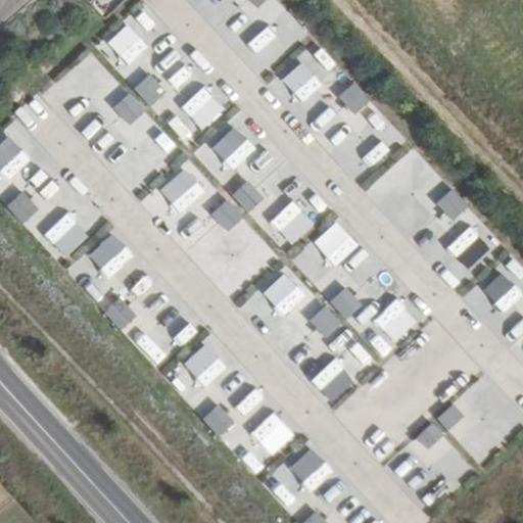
[(91,0),(103,11),(113,0),(91,0)]
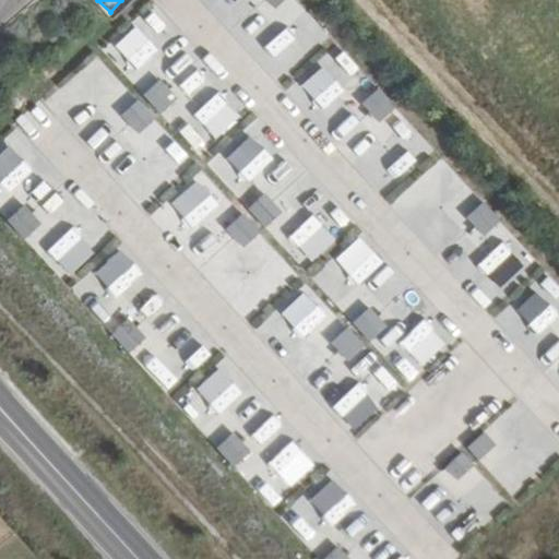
[(298,0),(296,0),(288,8),(305,26),(314,18),(298,0)]
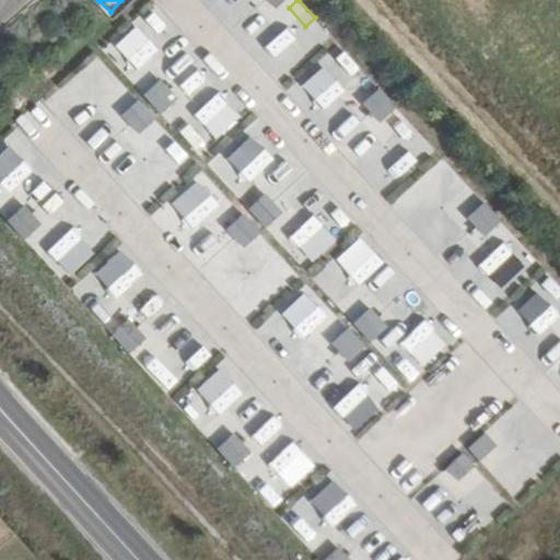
[(242,42),(268,20),(258,8),(232,28),(242,42)]
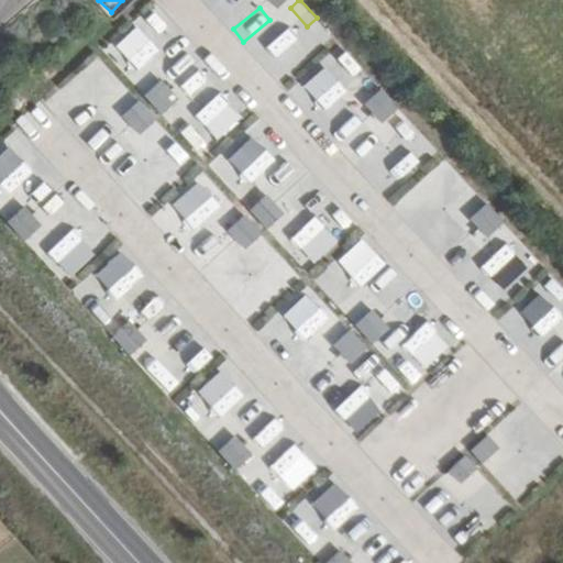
[(276,67),(306,47),(298,35),(268,55),(276,67)]
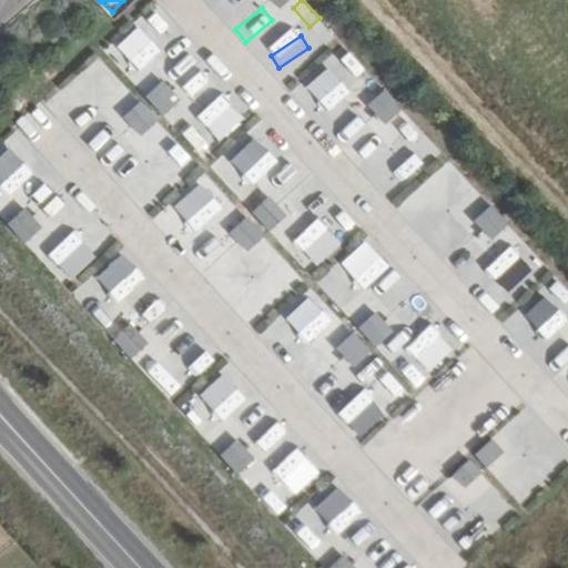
[(200,66),(181,82),(202,105),(221,88),(200,66)]
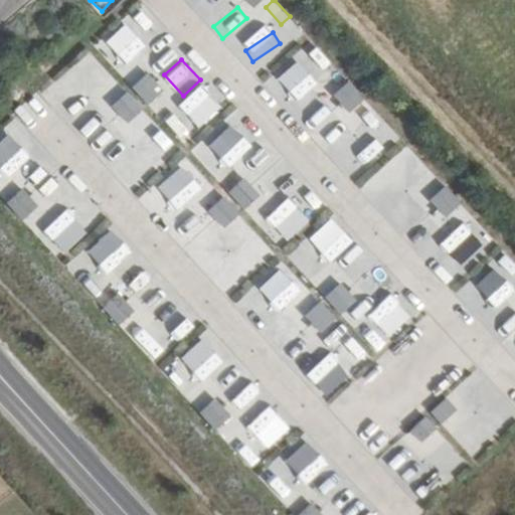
[(146,72),(131,86),(147,105),(162,91),(146,72)]
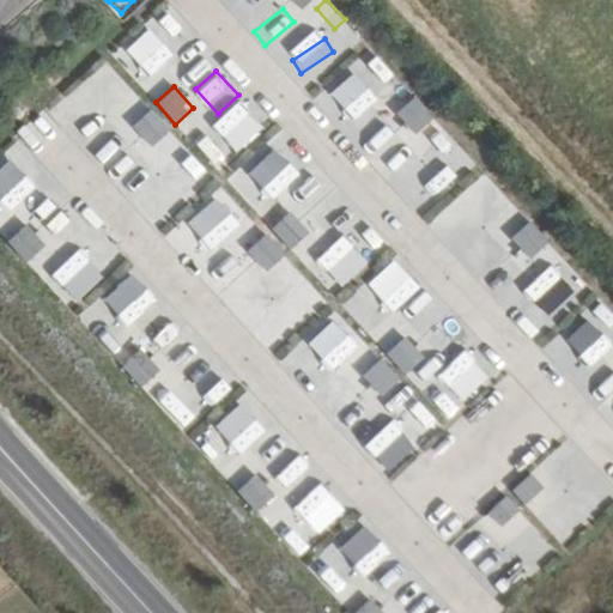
[(76,125),(102,113),(91,89),(65,101),(76,125)]
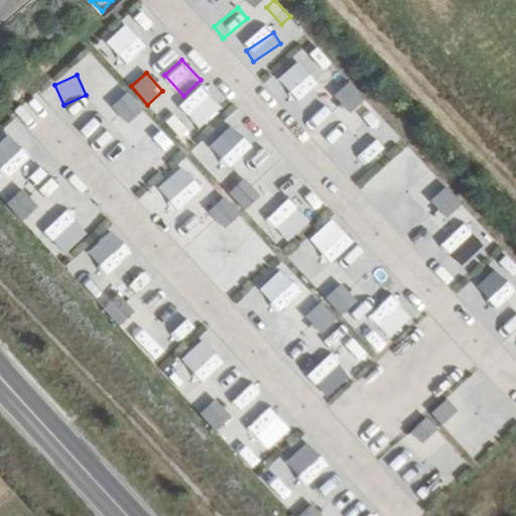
[(349,79),(333,92),(349,111),(365,97),(349,79)]
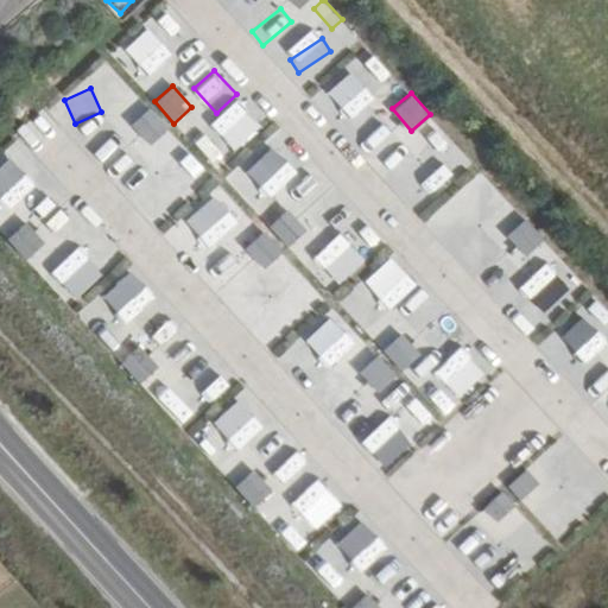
[(150,109),(132,125),(151,146),(169,131),(150,109)]
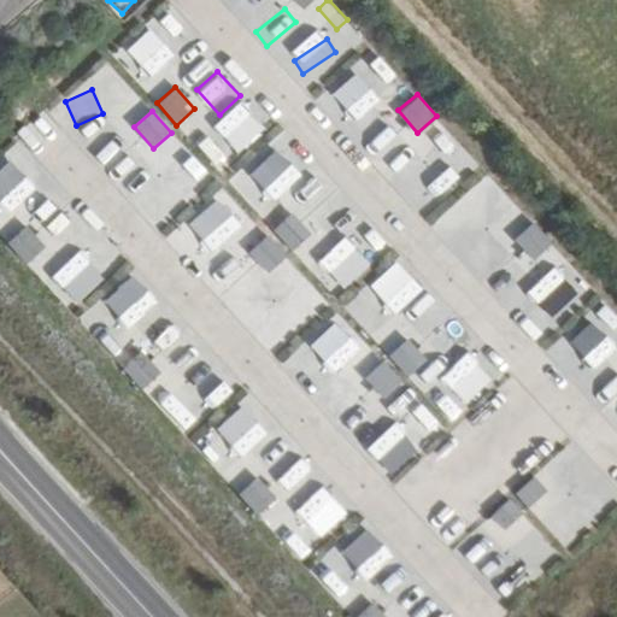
[(254,207),(295,169),(272,144),(230,182),(254,207)]
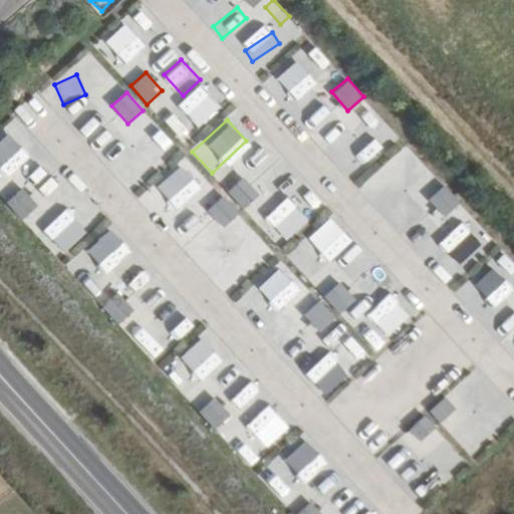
[(129,156),(143,174),(164,158),(150,139),(129,156)]
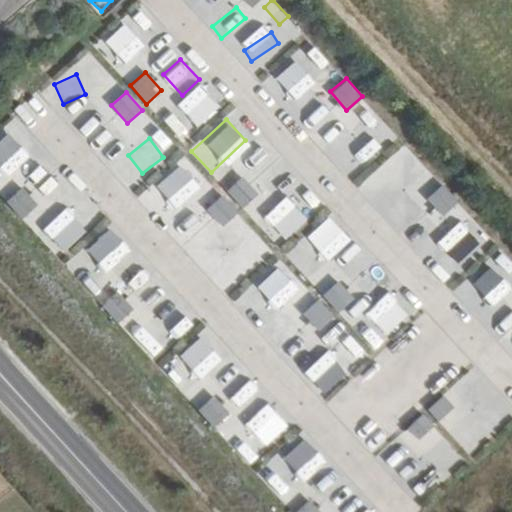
[(0,147),(0,193),(0,194),(23,173),(0,147)]
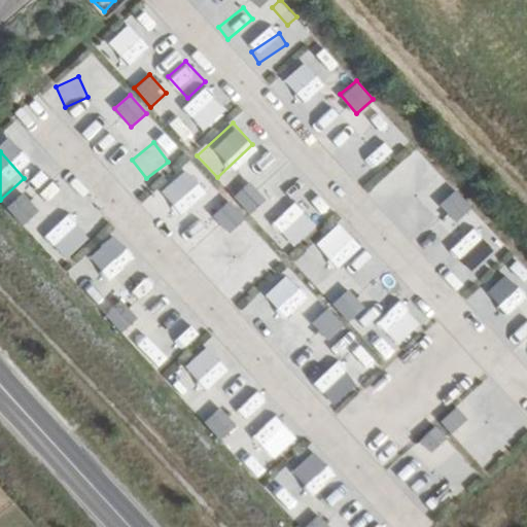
[(419,157),(410,168),(433,189),(444,178),(419,157)]
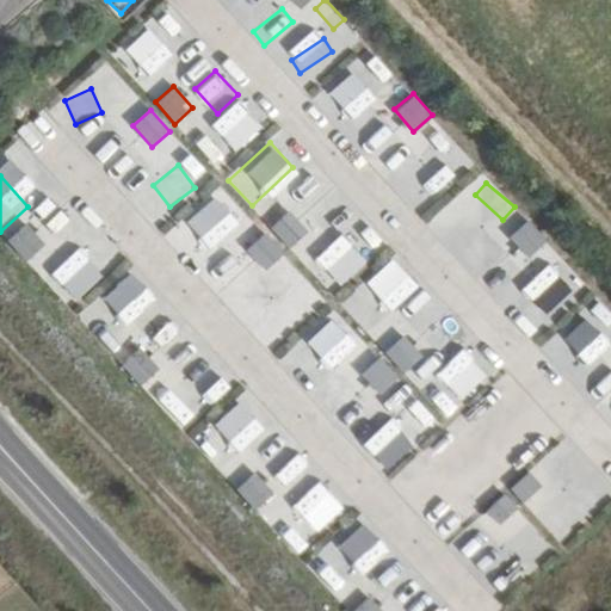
[(187,264),(227,228),(205,203),(165,239),(187,264)]
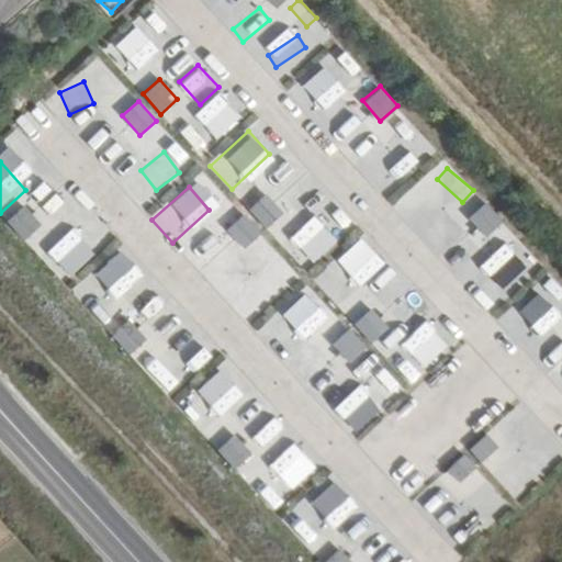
[(265,193),(248,208),(266,227),(282,213),(265,193)]
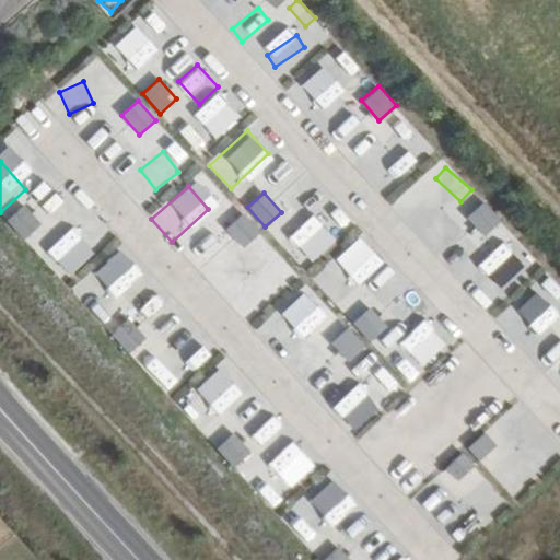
[(483,201),(467,216),(485,236),(501,221),(483,201)]
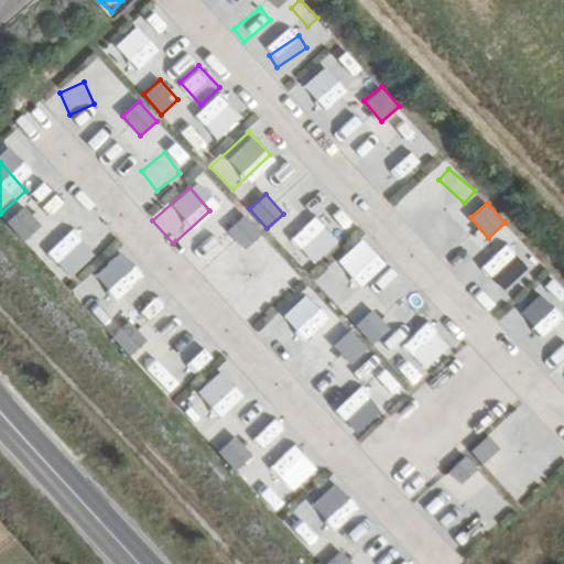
[(21,204),(4,219),(22,239),(39,225),(21,204)]
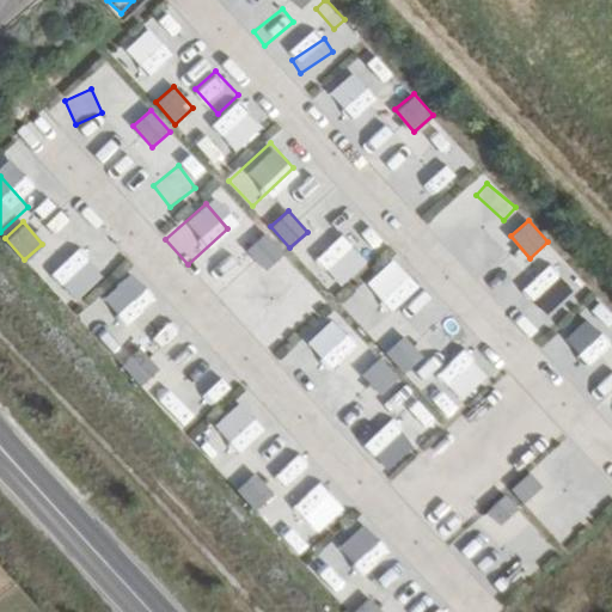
[(264,231),(246,248),(265,269),(283,254),(264,231)]
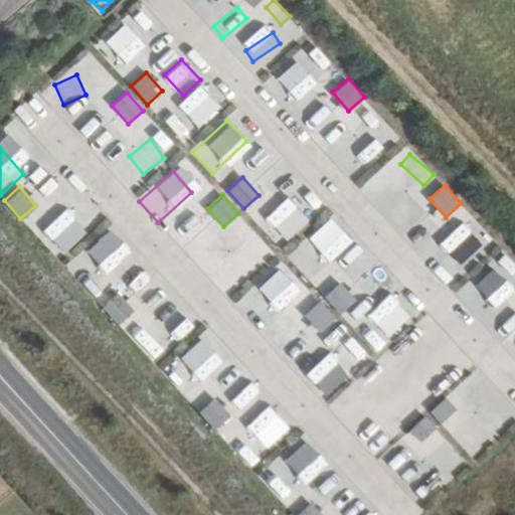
[(254,215),(273,243),(291,232),(273,204),(254,215)]
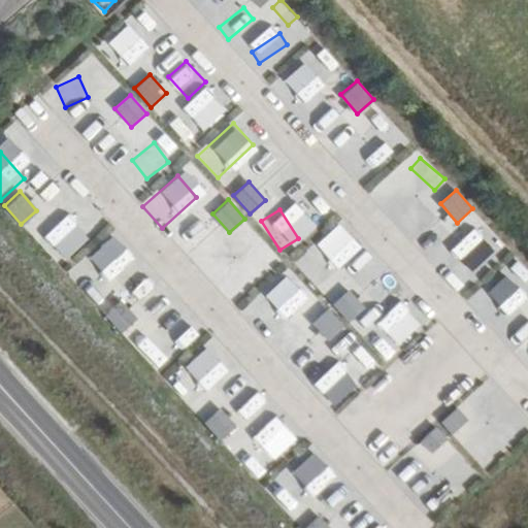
[(74,256),(91,230),(79,223),(62,249),(74,256)]
